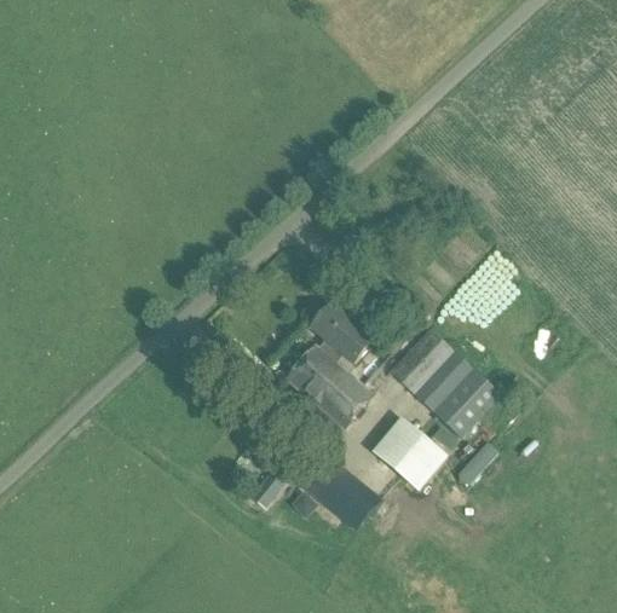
[(462,316),(503,275),(479,250),(438,291),(462,316)]
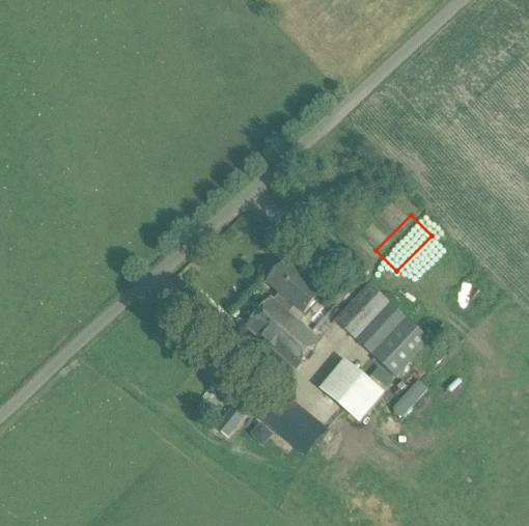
[(279,292),(276,296),(274,299),(295,316),(300,310),(302,312),(322,289),(285,259),(267,280),(279,292)]
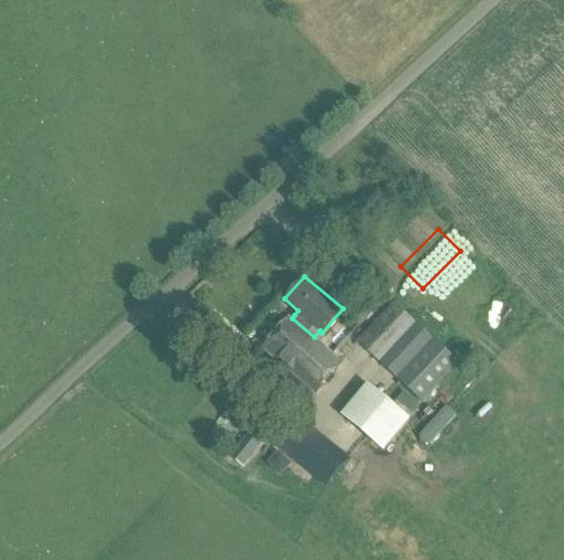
[(393,299),(356,338),(425,399),(460,360),(393,299)]
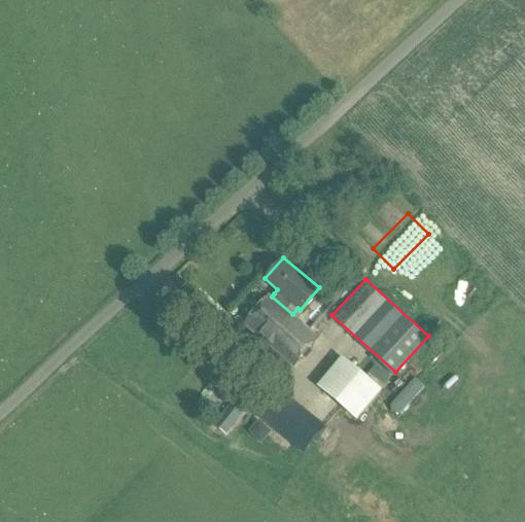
[(272,297),(274,293),(272,291),(245,323),(258,335),(257,340),(264,345),(269,343),(294,364),(318,336),(292,314),(272,297)]
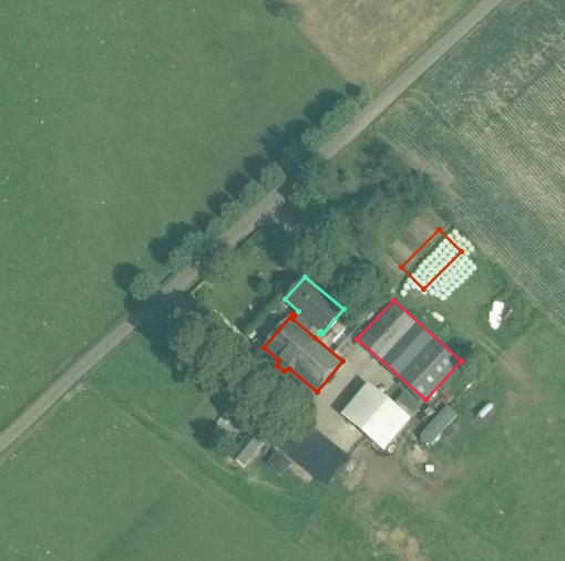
[(365,384),(340,413),(381,446),(407,416),(365,384)]
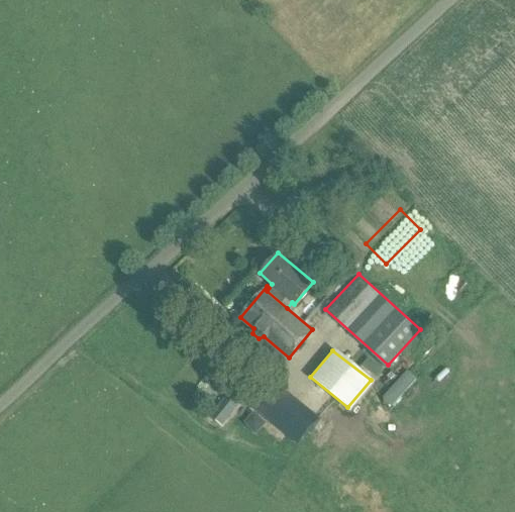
[(408,367),(382,395),(392,403),(417,375),(408,367)]
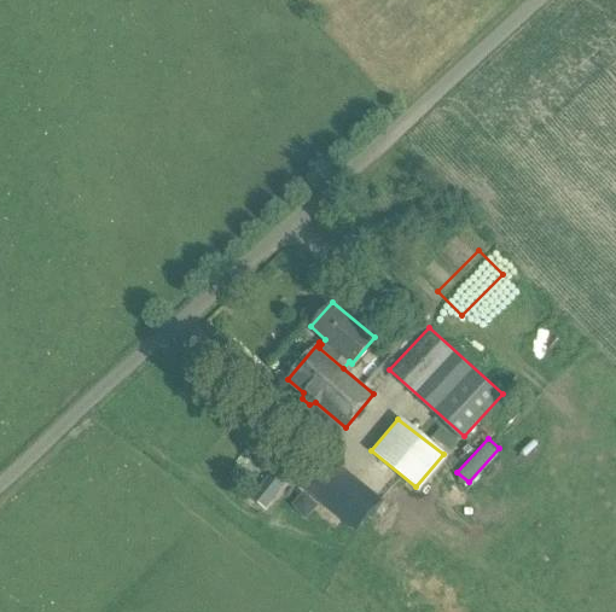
[(320,449),(291,477),(355,528),(381,497),(320,449)]
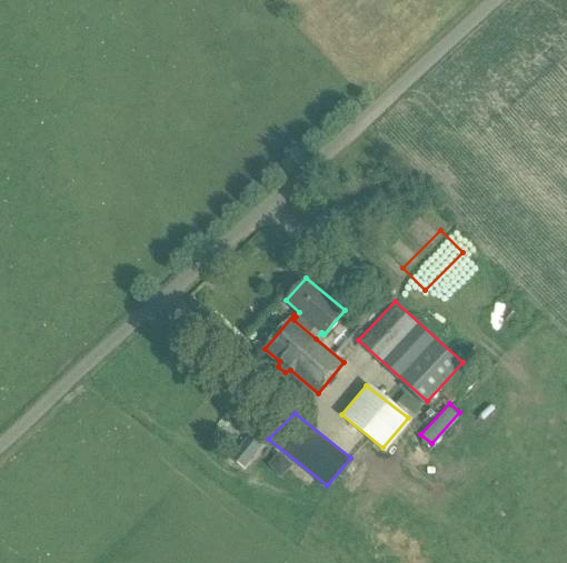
[(290,461),(278,449),(272,454),(271,455),(271,464),(280,472),(286,466),(290,461)]
